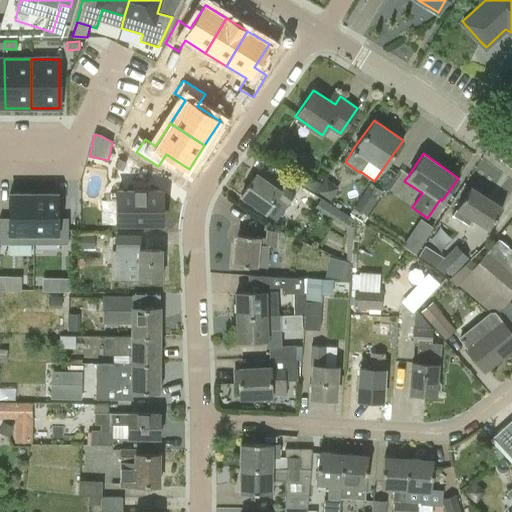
[(241,194),(266,212),(276,219),(294,194),(269,176),(266,180),(256,173),(241,194)]
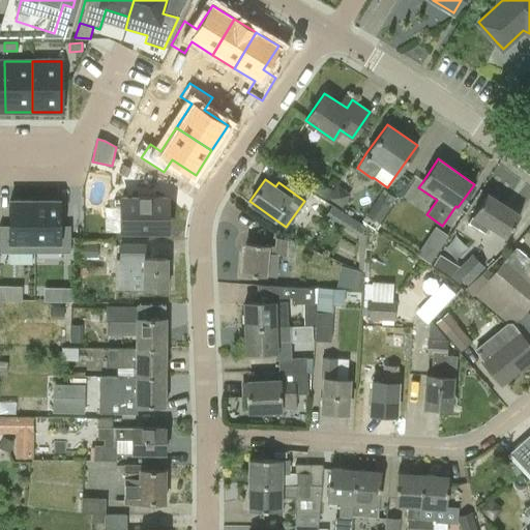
[(487,192),(472,214),(468,223),(486,234),(491,226),(506,236),(521,213),(487,192)]
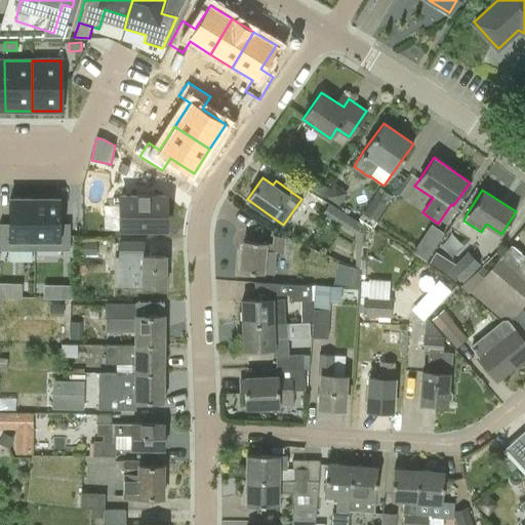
[(355,235),(362,225),(312,192),(303,204),(321,216),(323,213),(355,235)]
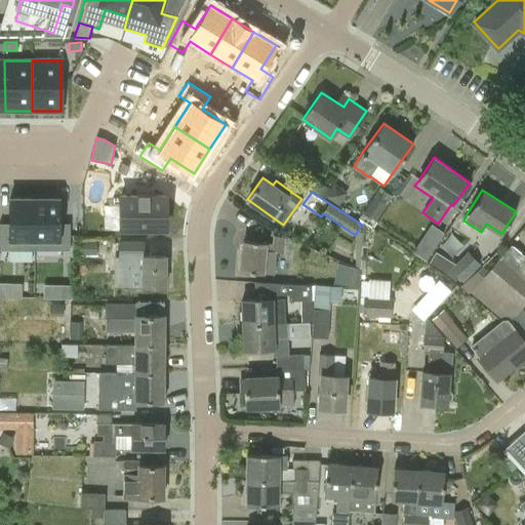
[(120,196),(120,229),(165,229),(165,196),(148,196),(148,193),(136,193),(136,196),(120,196)]
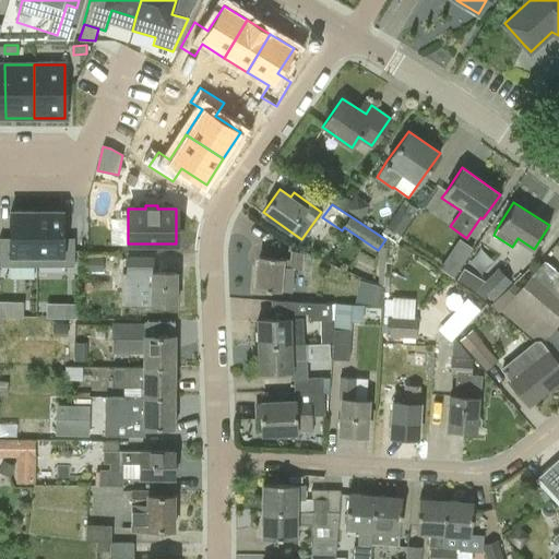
[(400,237),(413,216),(399,206),(384,227),(400,237)]
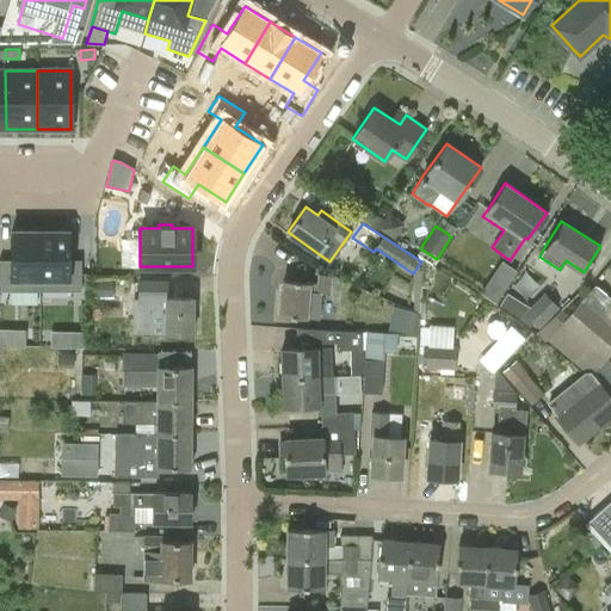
[(111,228),(110,270),(128,270),(129,229),(111,228)]
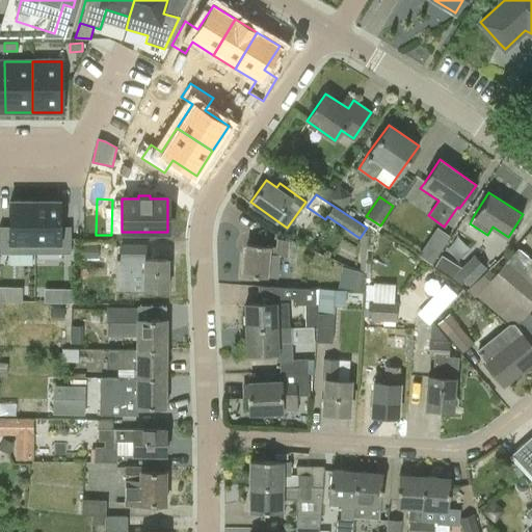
[(0,253),(34,254),(34,201),(9,201),(9,227),(0,225),(0,253)]
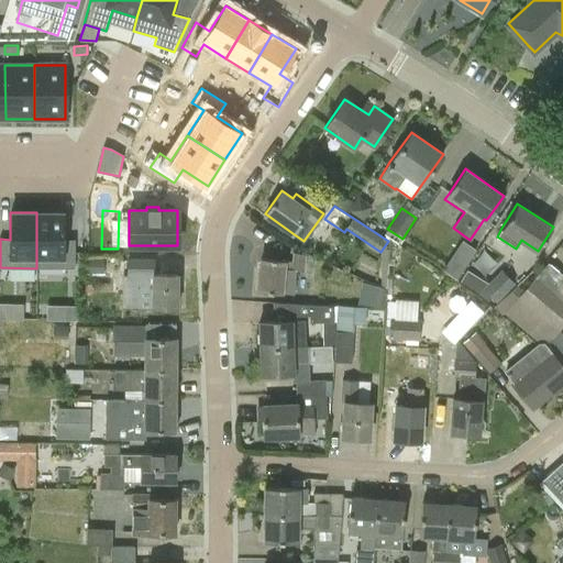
[(36,212),(36,268),(75,268),(75,240),(63,240),(63,212),(36,212)]
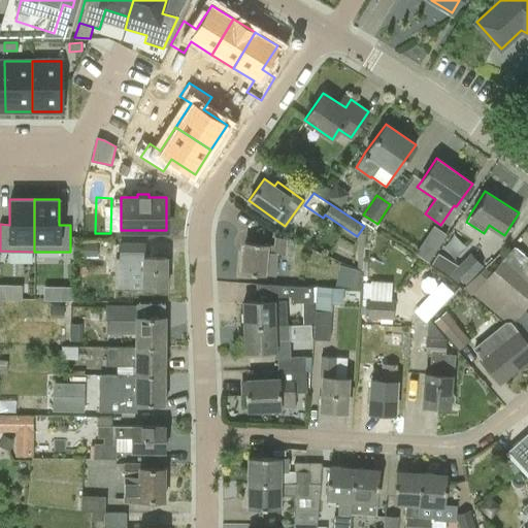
[(433,224),(427,234),(439,242),(446,232),(433,224)]
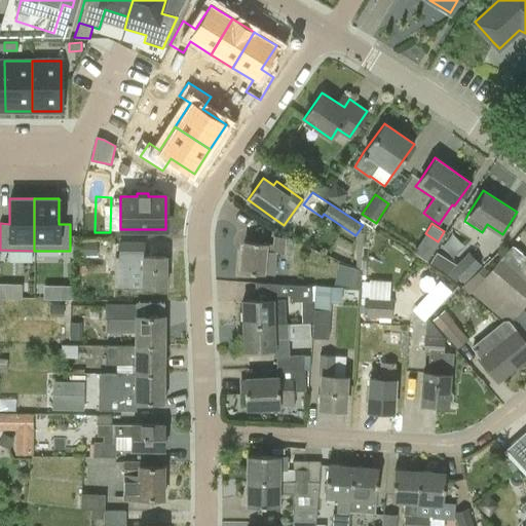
[(243,240),(240,271),(263,273),(274,274),(274,270),(278,270),(282,270),(284,253),(286,236),(272,235),(272,242),(266,242),(243,240)]
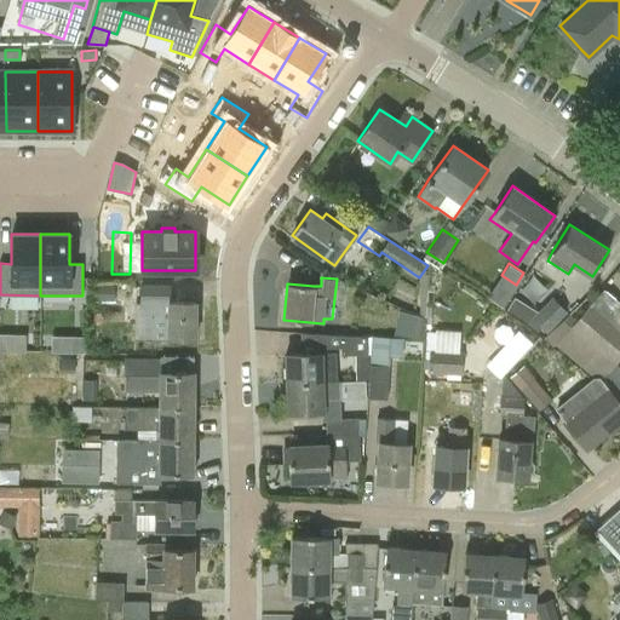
[(196,302),(168,300),(168,285),(141,285),(141,302),(135,306),(135,337),(168,337),(196,338),(196,302)]
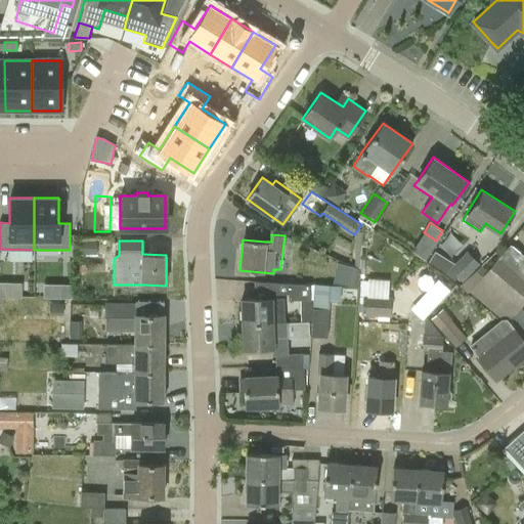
[(508,321),(513,314),(523,328),(523,312),(520,307),(523,301),(523,254),(511,243),(487,271),(481,265),(459,286),(468,293),(469,291),(503,320),(508,321)]
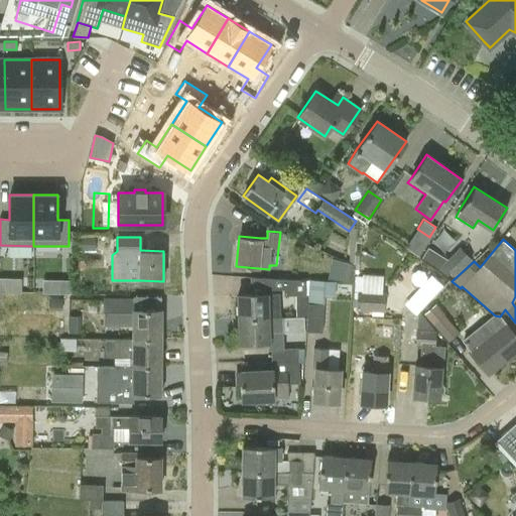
[(437,266),(442,255),(426,246),(420,256),(437,266)]
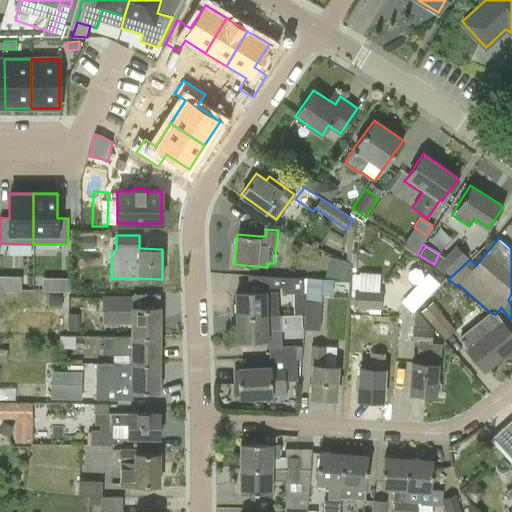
[(456,245),(439,262),(452,274),(468,257),(456,245)]
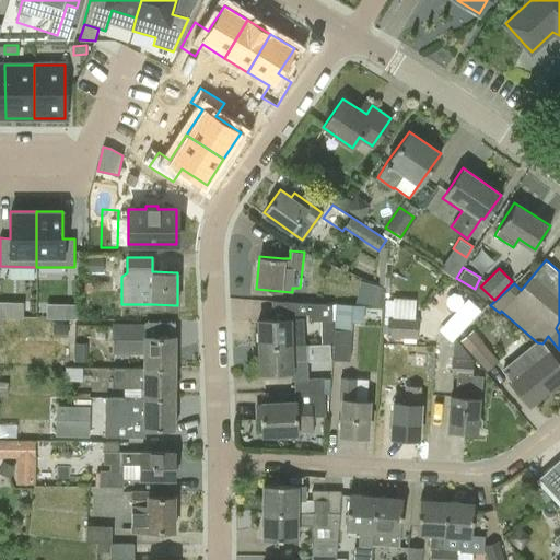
[(354,303),(380,304),(381,282),(354,282),(354,303)]
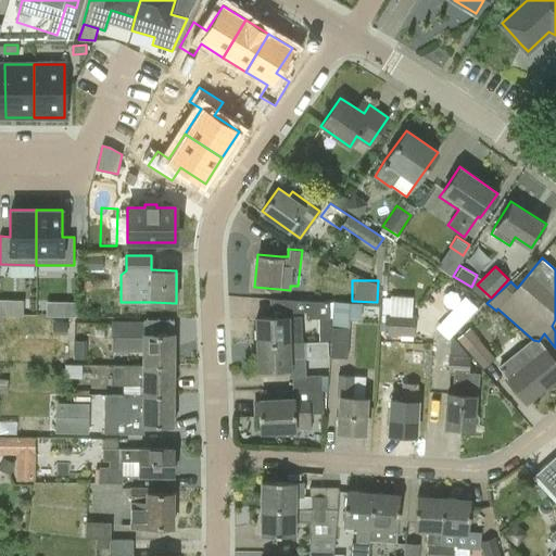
[(446,339),(476,307),(446,280),(417,312),(446,339)]
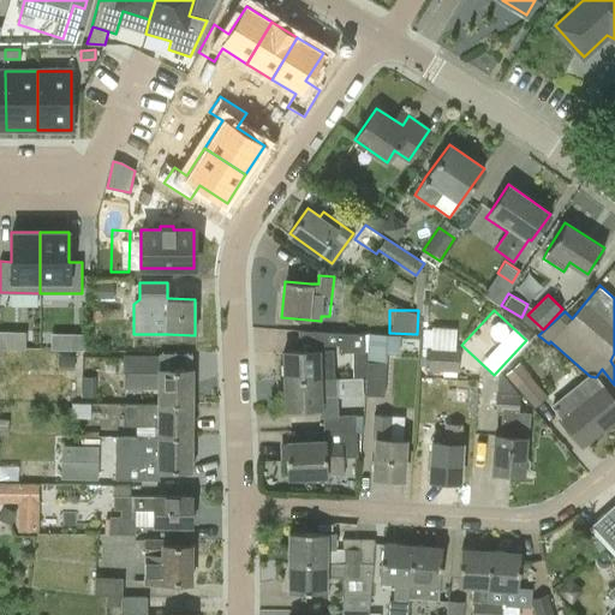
[(424,370),(458,372),(460,348),(448,347),(449,339),(435,339),(435,326),(427,326),(424,370)]
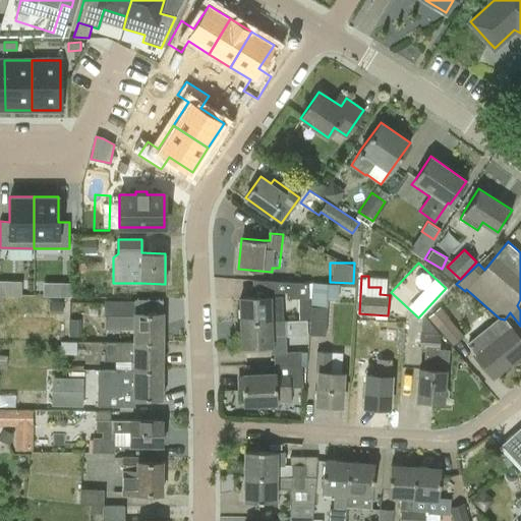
[(0,292),(20,293),(20,280),(0,279),(0,292)]
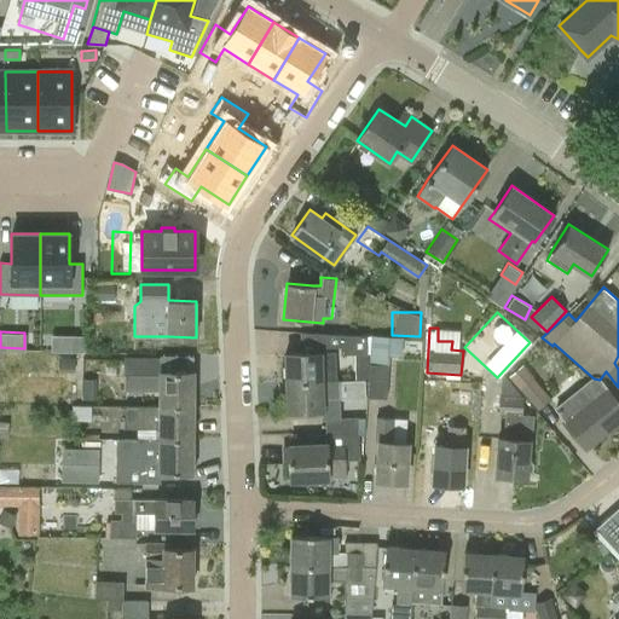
[(340,354),(370,354),(370,336),(351,336),(327,334),(314,333),(316,347),(340,346),(340,354)]
